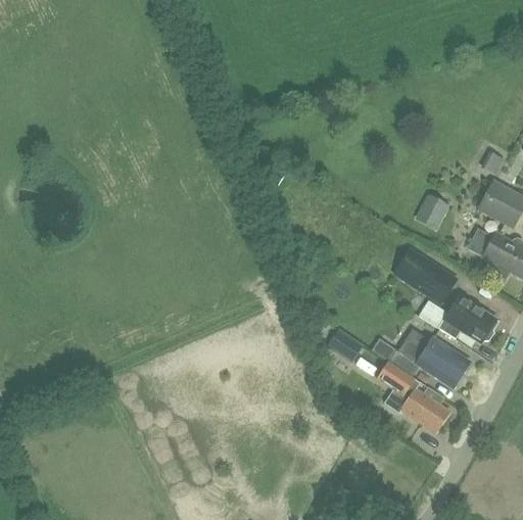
[(522,197),(493,182),(485,197),(479,206),(514,226),(522,207),(522,197)]
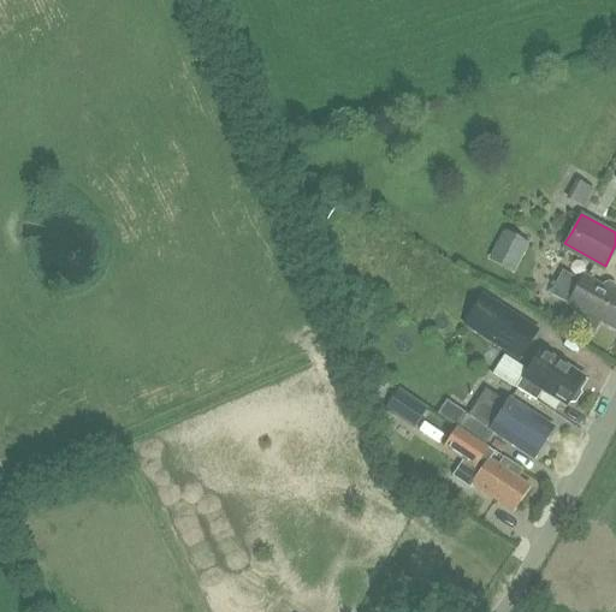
[(525,241),(505,231),(490,261),(509,271),(525,241)]
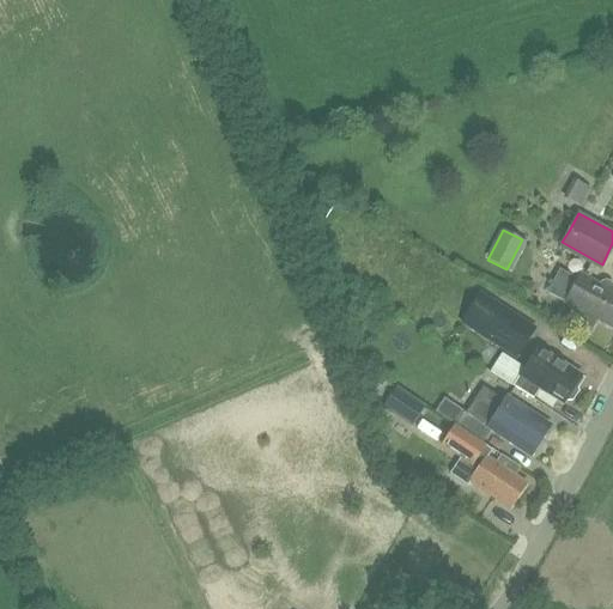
[(558,272),(548,290),(551,291),(566,299),(566,300),(583,309),(576,322),(592,332),(599,318),(612,326),(612,324),(612,293),(612,292),(612,288),(612,281),(612,280),(611,279),(610,279),(608,278),(606,278),(605,279),(604,279),(602,280),(601,281),(600,282),(581,272),(578,278),(560,268),(558,272)]
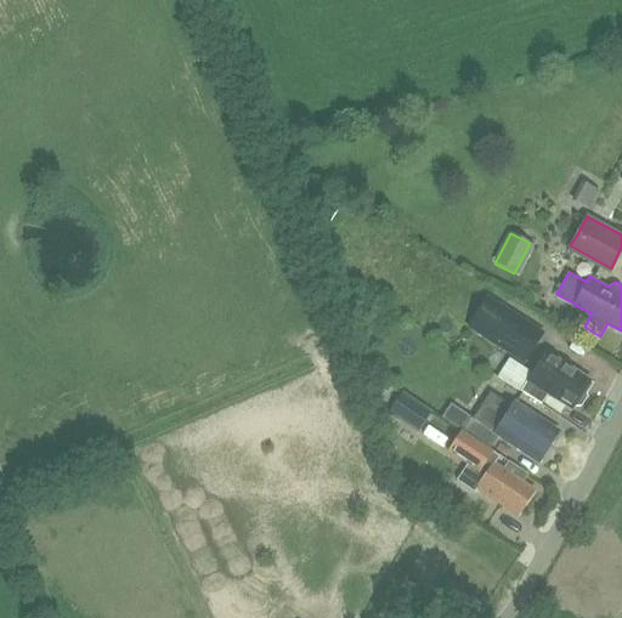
[(468,324),(524,359),(541,333),(486,298),(468,324)]
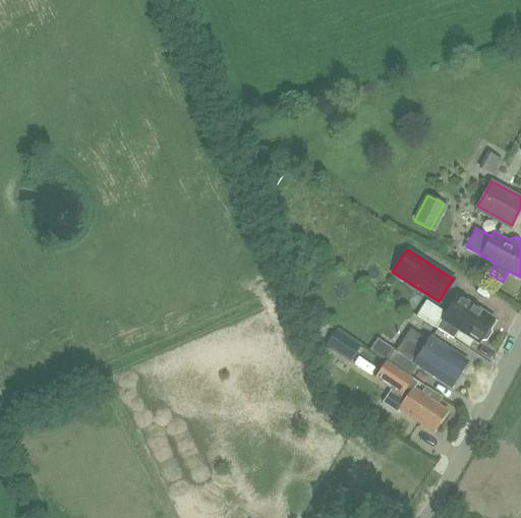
[(494,318),(457,294),(437,327),(453,337),(459,328),(480,341),(482,338),(482,339),(486,339),(491,331),(490,327),(488,326),(494,318)]
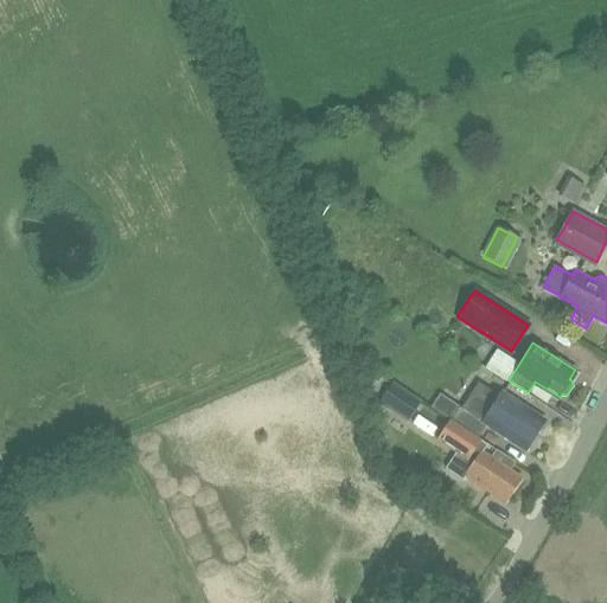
[(478,380),(461,406),(484,421),(486,423),(526,448),(541,425),(545,417),(534,409),(503,390),(499,395),(478,380)]
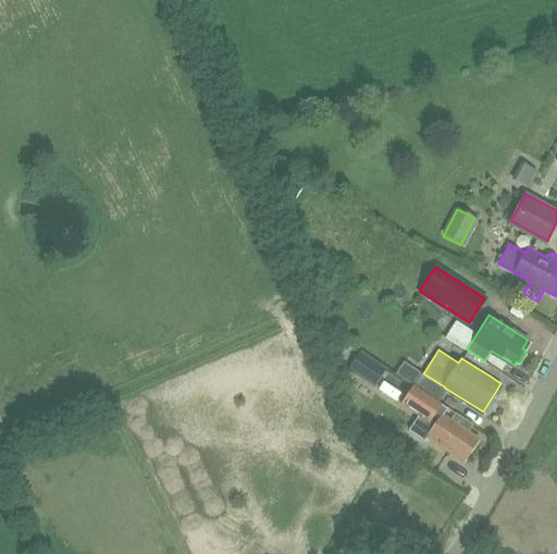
[(348,369),(353,372),(358,376),(360,371),(376,381),(385,368),(360,351),(351,364),(348,369)]
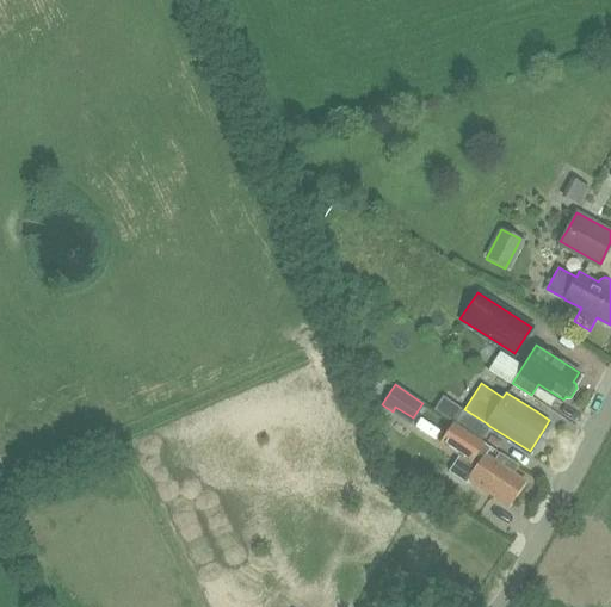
[(462,408),(454,420),(481,438),(489,426),(487,423),(464,409),(462,408)]
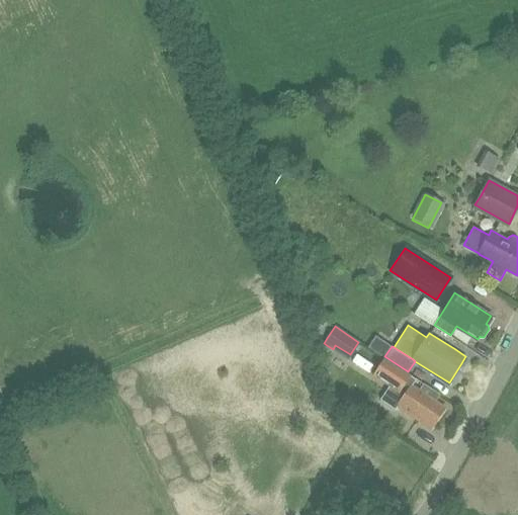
[(384,358),(373,375),(389,385),(380,399),(395,409),(398,406),(431,428),(445,407),(435,401),(419,390),(412,384),(416,378),(401,368),(384,358)]
